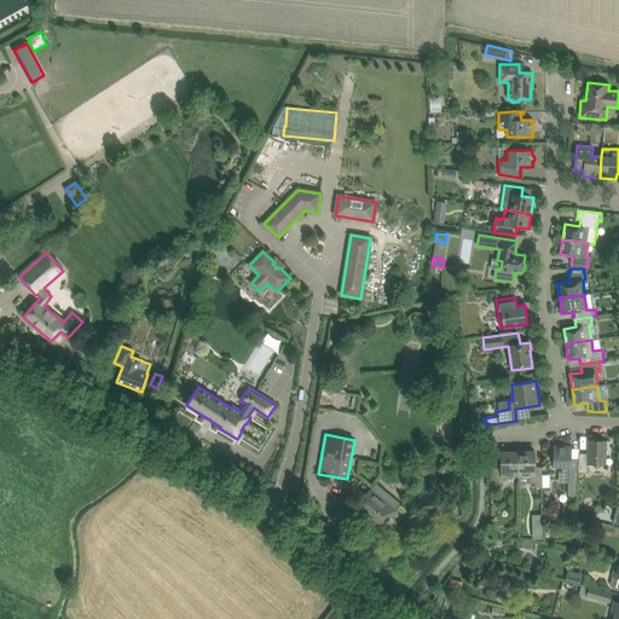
[(606,466),(606,452),(607,440),(588,440),(588,453),(579,453),(578,460),(578,473),(588,473),(588,466),(606,466)]
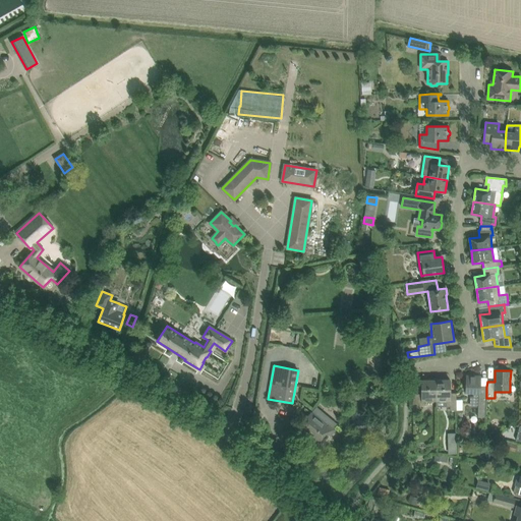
[(466,386),(466,393),(473,393),(473,396),(472,396),(471,404),(478,405),(477,417),(485,417),(486,402),(486,398),(486,387),(480,387),(480,378),(480,377),(466,375),(466,386)]
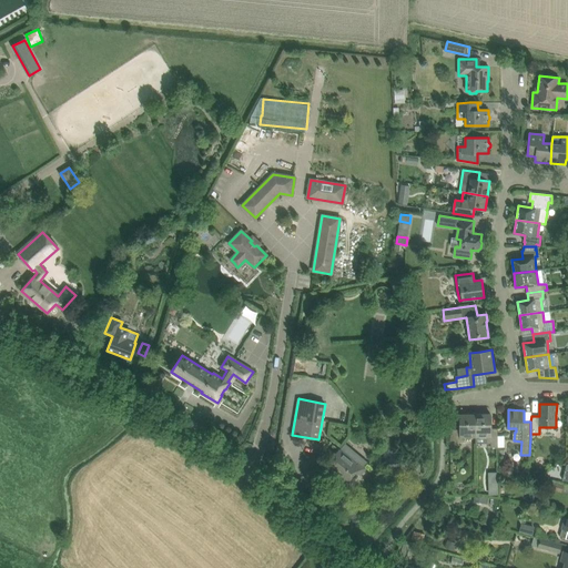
[(490,429),(490,414),(475,415),(475,437),(484,437),(484,439),(486,439),(486,444),(490,444),(490,448),(497,448),(497,439),(497,428),(490,429)]
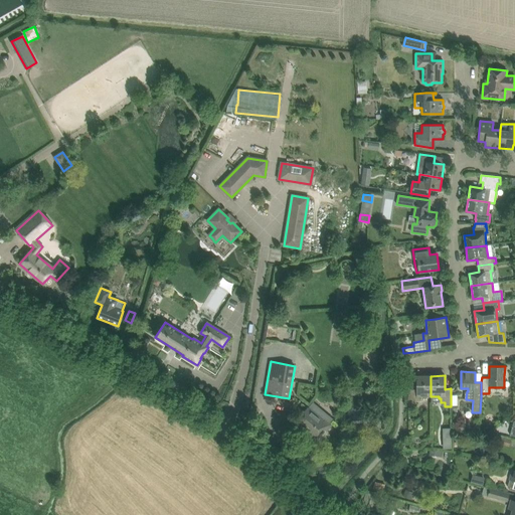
[(408,405),(416,405),(416,401),(420,400),(420,396),(431,396),(431,376),(416,376),(416,389),(408,389),(408,400),(408,405)]
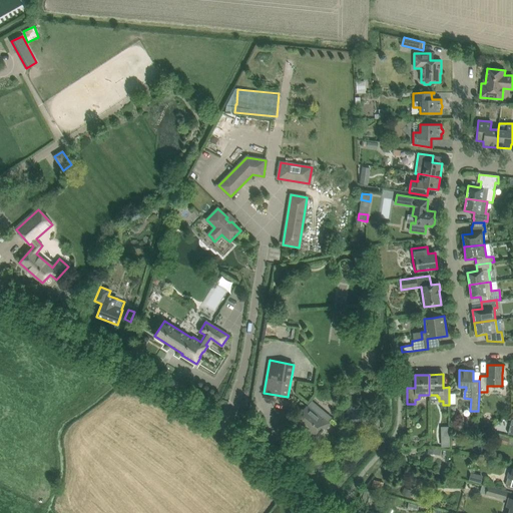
[(322,420),(306,406),(300,414),(293,422),(304,430),(306,429),(316,437),(323,428),(326,430),(331,423),(324,417),(322,420)]
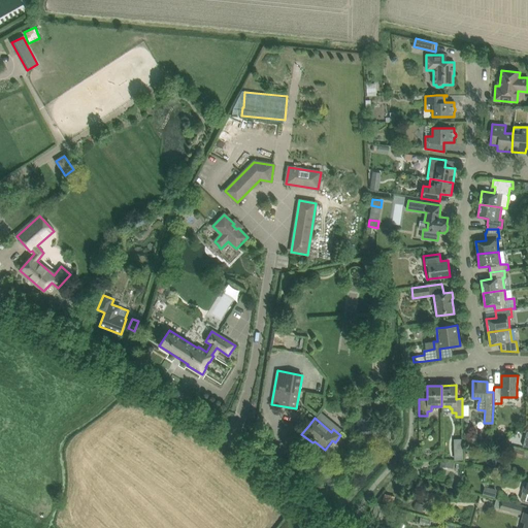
[(510,448),(509,454),(517,457),(519,450),(510,448)]
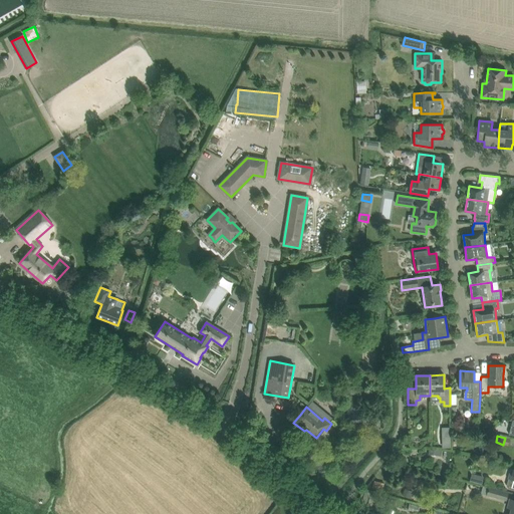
[(470,481),(482,484),(484,477),(472,473),(470,481)]
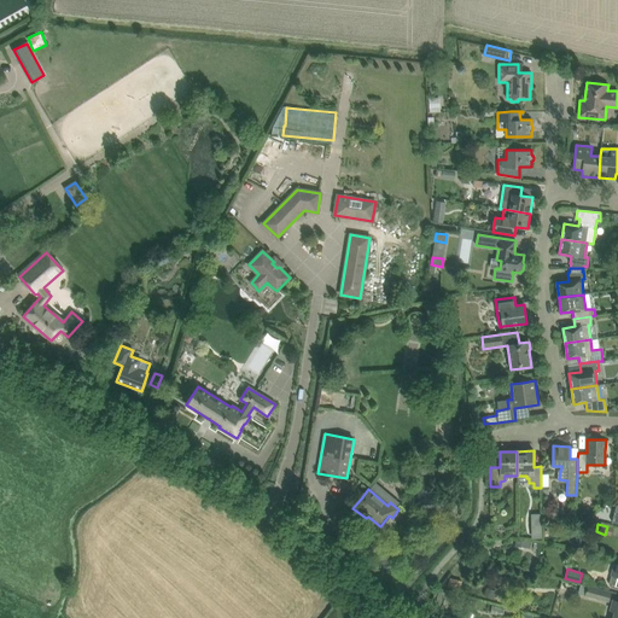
[(581,584),(578,593),(586,595),(608,601),(611,592),(588,586),(581,584)]
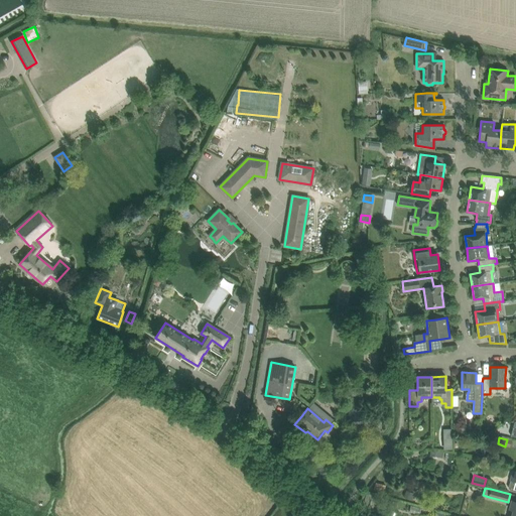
[(363,503),(374,509),(380,499),(369,492),(363,503)]
